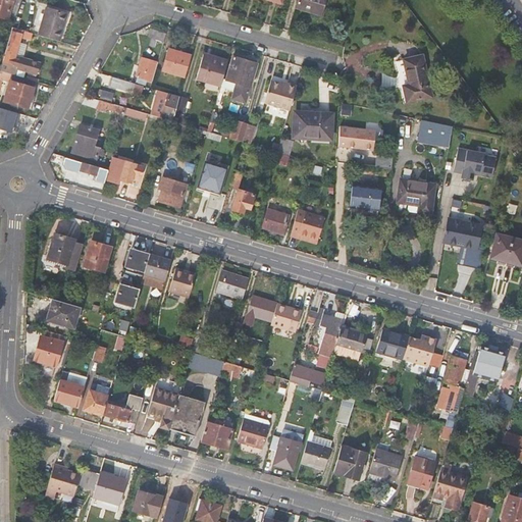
[(0,0),(0,15),(15,20),(20,0),(0,0)]
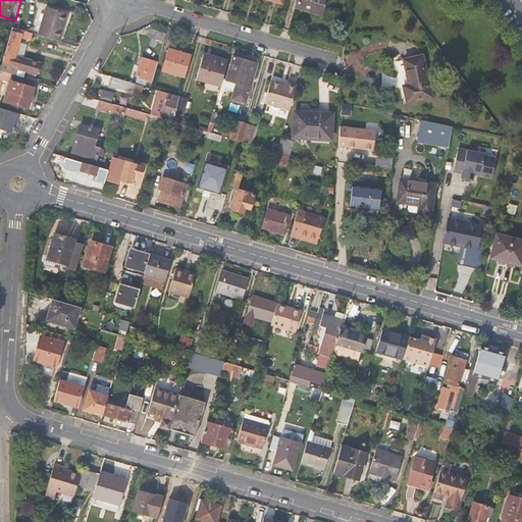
[(298,0),(297,8),(320,14),(323,0),(298,0)]
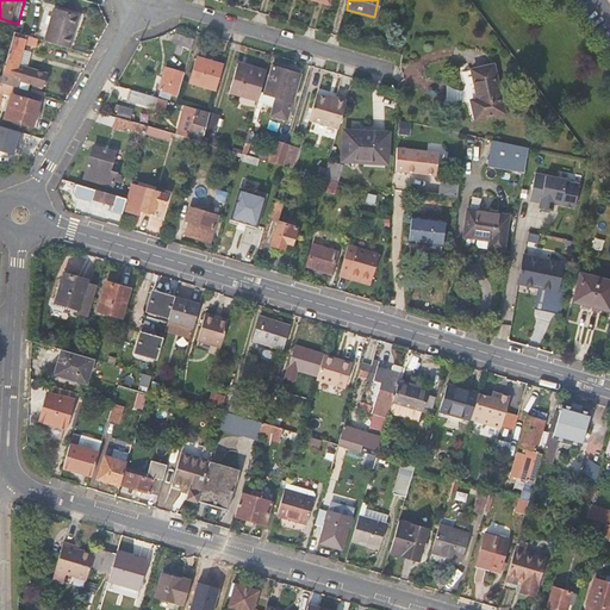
[(55,8),(44,42),(54,44),(69,49),(79,16),(55,8)]
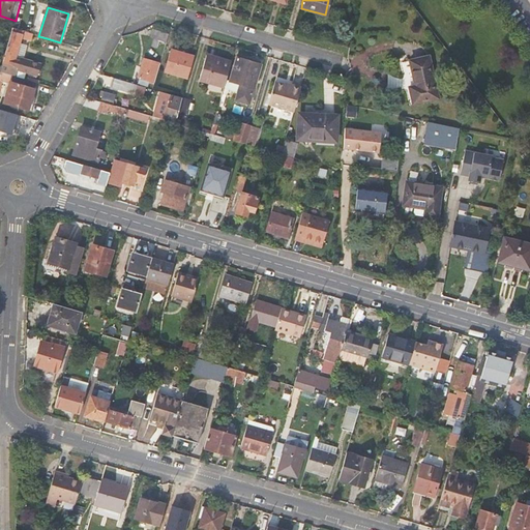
[(21,36),(32,39),(34,34),(12,28),(2,66),(0,71),(12,76),(16,77),(18,70),(37,76),(40,64),(20,58),(20,61),(15,59),(21,36)]
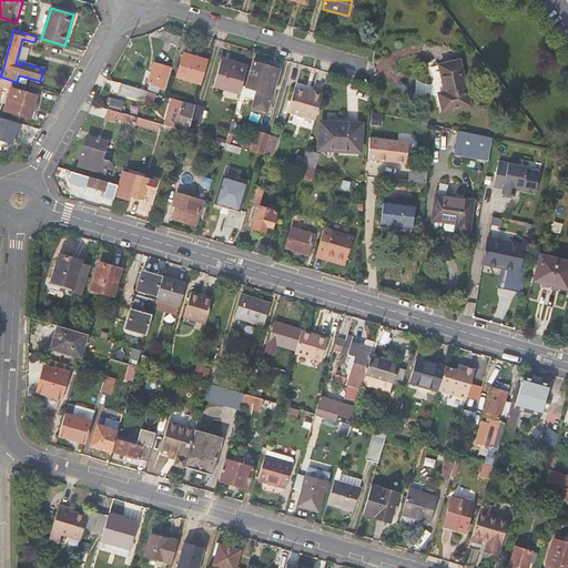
[(180,37),(164,32),(161,40),(178,46),(180,37)]
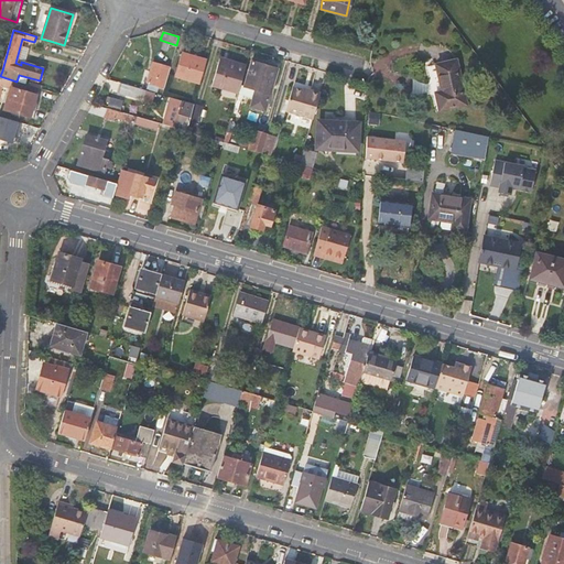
[(174,76),(199,83),(207,60),(182,52),(174,76)]
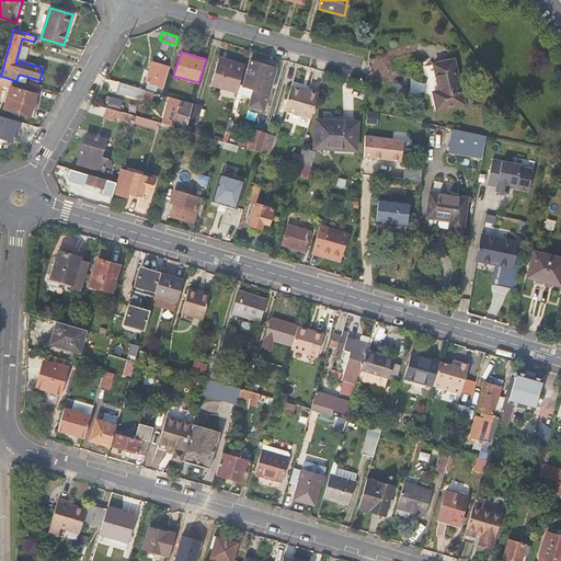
[(210,84),(237,92),(244,65),(236,61),(235,65),(218,59),(210,84)]
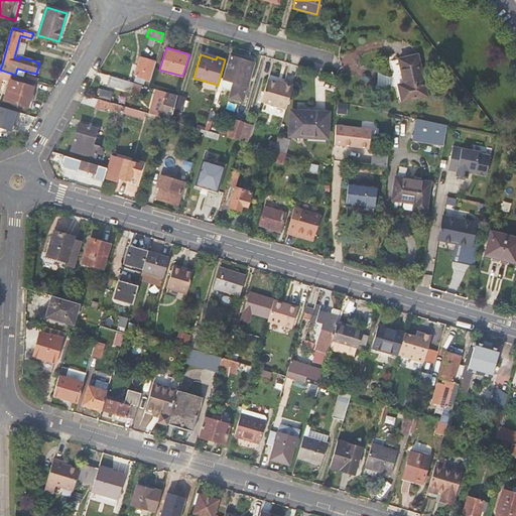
[(398,85),(402,101),(426,96),(417,54),(399,58),(404,83),(398,85)]
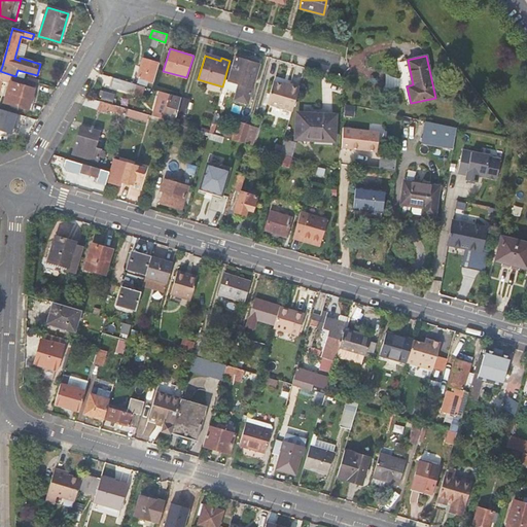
[(148,80),(153,81),(160,63),(143,58),(140,67),(139,71),(137,77),(138,77),(137,82),(147,85),(148,80)]
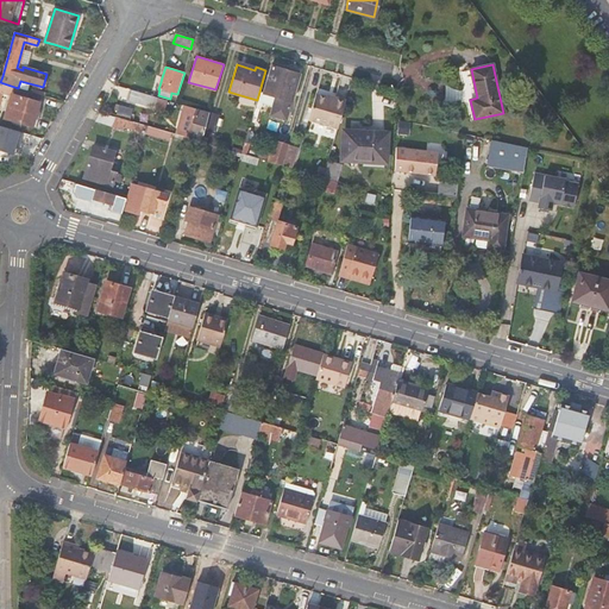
[(272,67),(264,94),(275,98),(270,115),(286,120),(299,75),(272,67)]
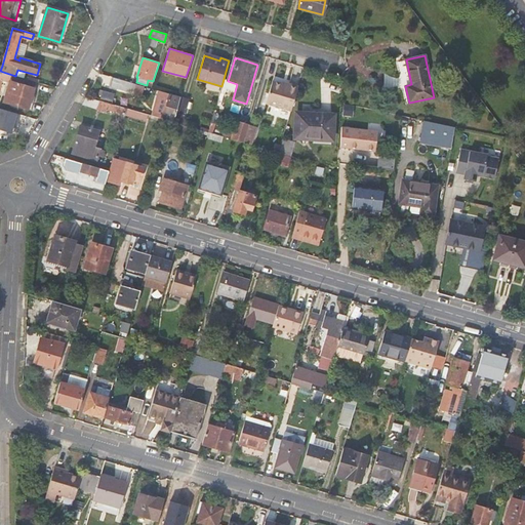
[(28,108),(36,81),(15,76),(12,75),(4,102),(28,108)]
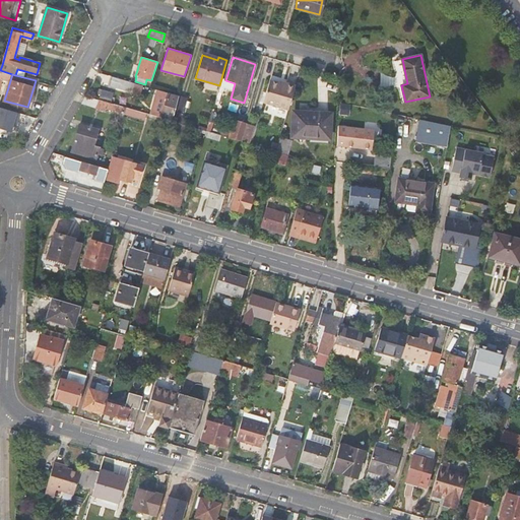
[(133,89),(134,83),(113,76),(110,84),(125,88),(125,87),(133,89)]
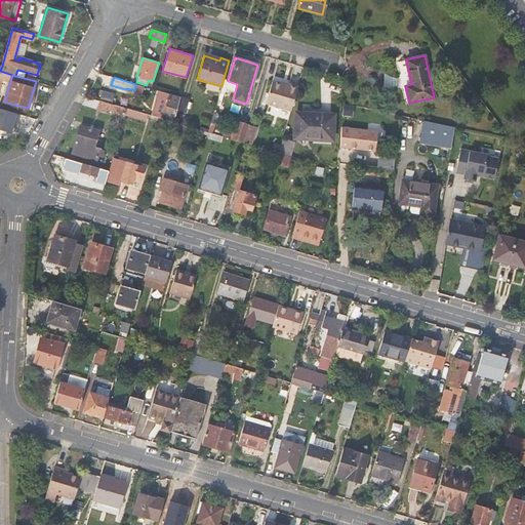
[(282,83),(273,80),(266,104),(290,112),(298,86),(283,81),(282,83)]
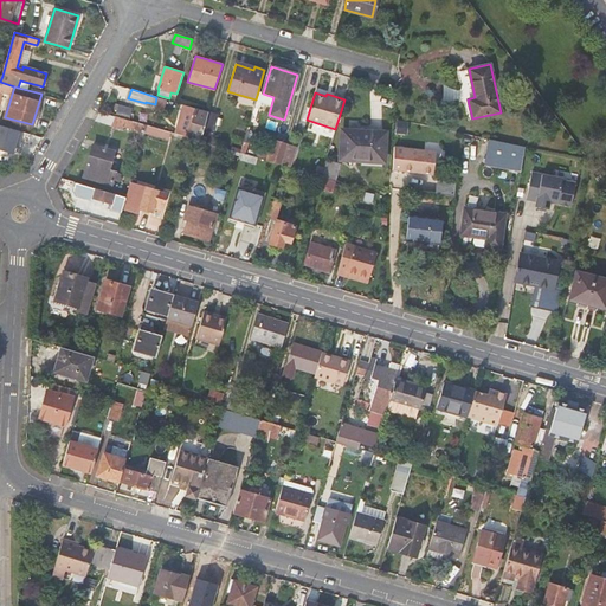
[(121,104),(118,111),(131,115),(133,108),(121,104)]
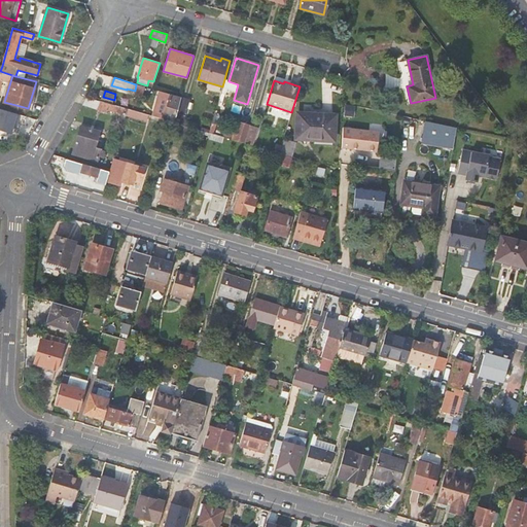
[(152,115),(174,121),(181,97),(160,91),(152,115)]
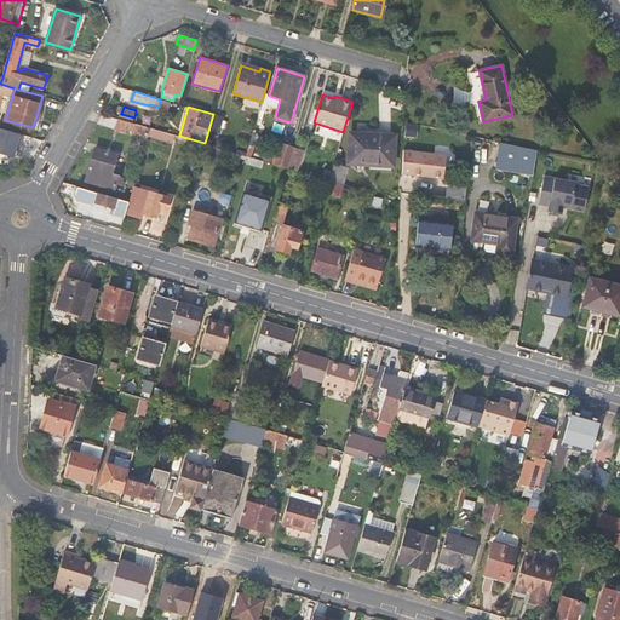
[(144,133),(147,127),(102,114),(96,124),(124,132),(125,128),(144,135),(144,133)]
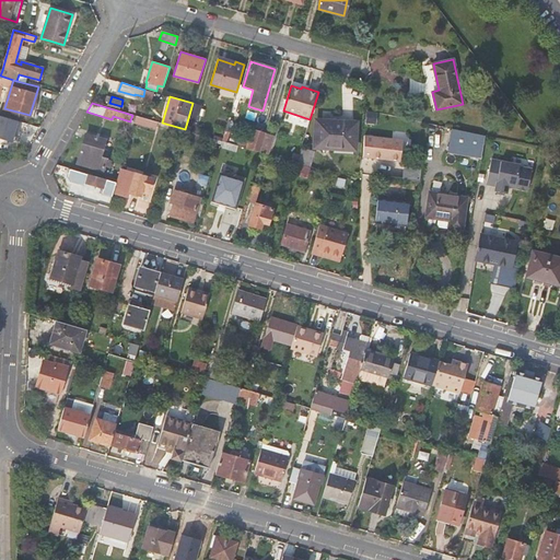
[(201,106),(193,103),(185,129),(194,132),(201,106)]
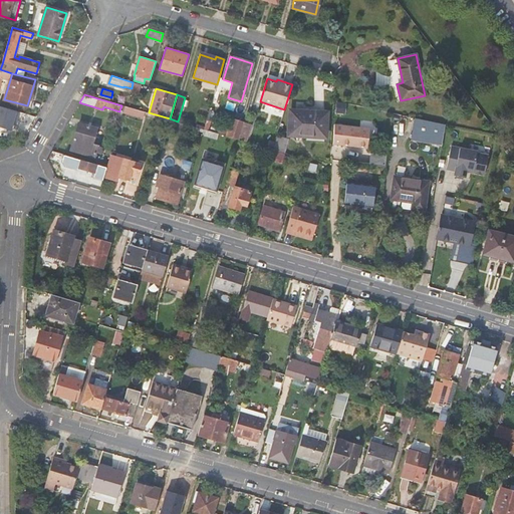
[(17,122),(20,112),(0,105),(0,126),(11,131),(13,125),(14,121),(17,122)]
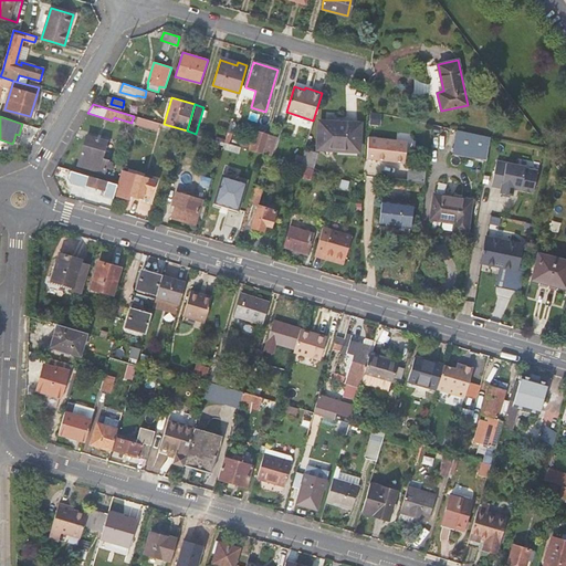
[(136,123),(185,137),(187,130),(164,124),(137,117),(136,123)]
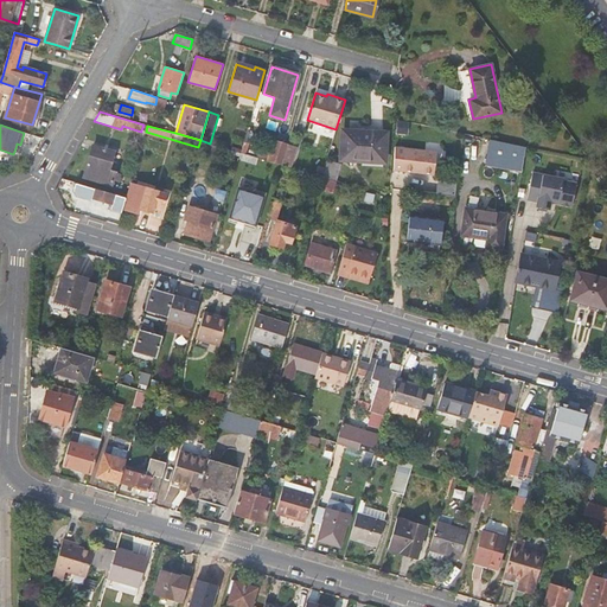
[(342,129),(340,160),(384,163),(385,132),(342,129)]
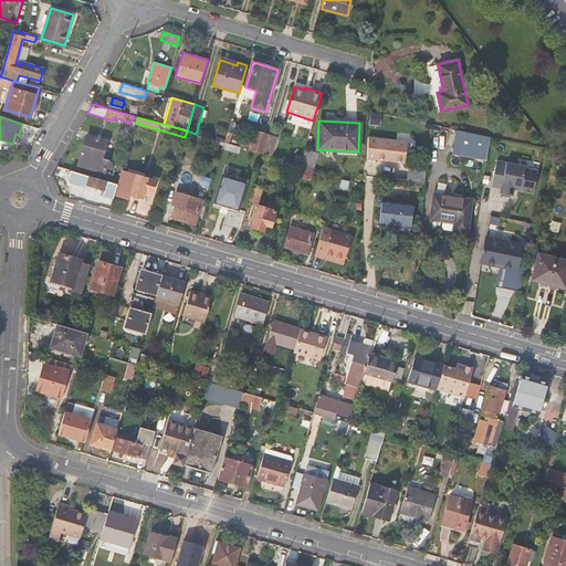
[(490,136),(458,129),(453,154),(486,158),(490,136)]
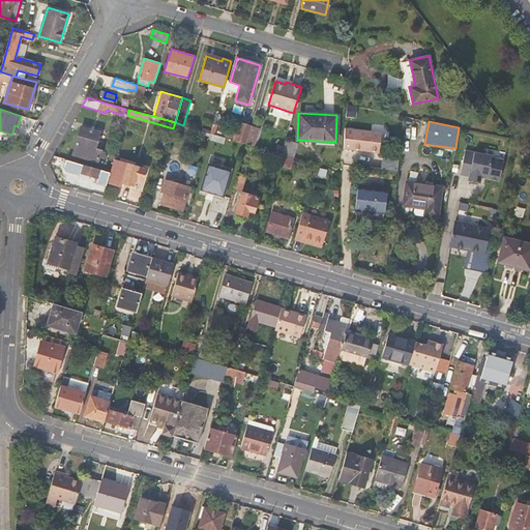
[(181,131),(183,125),(175,122),(173,128),(181,131)]
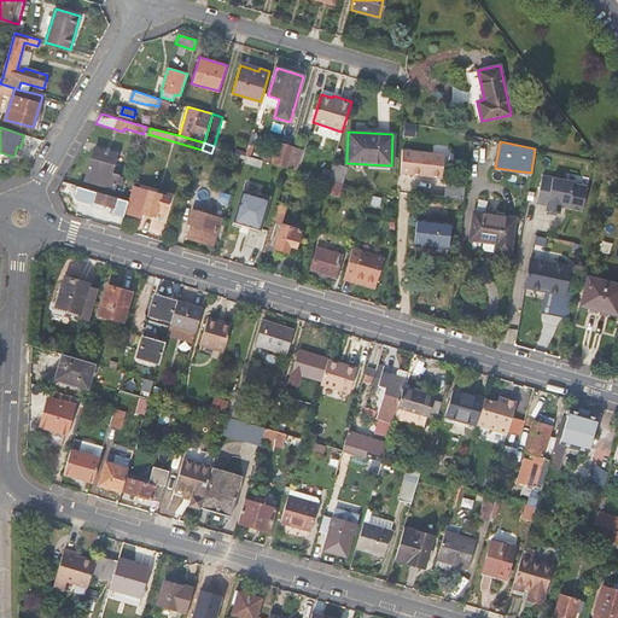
[(279,145),(273,163),(286,168),(292,147),(279,144),(279,145)]
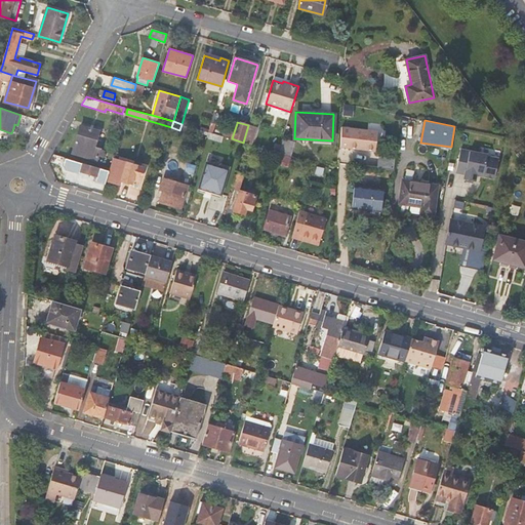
[(256,128),(248,125),(243,143),(252,145),(256,128)]
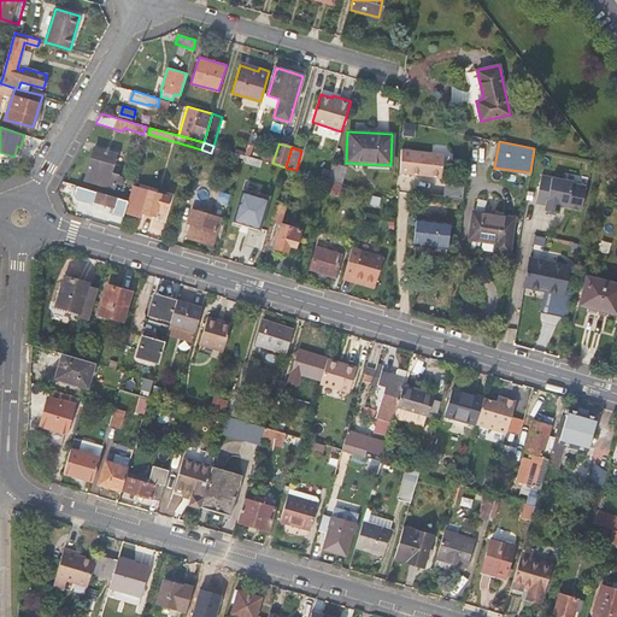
[(94,148),(84,180),(113,188),(117,176),(110,174),(116,154),(94,148)]
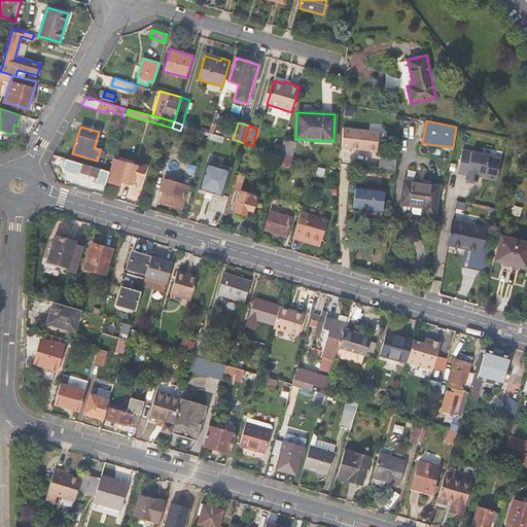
[(379,132),(343,128),(342,148),(377,151),(379,132)]
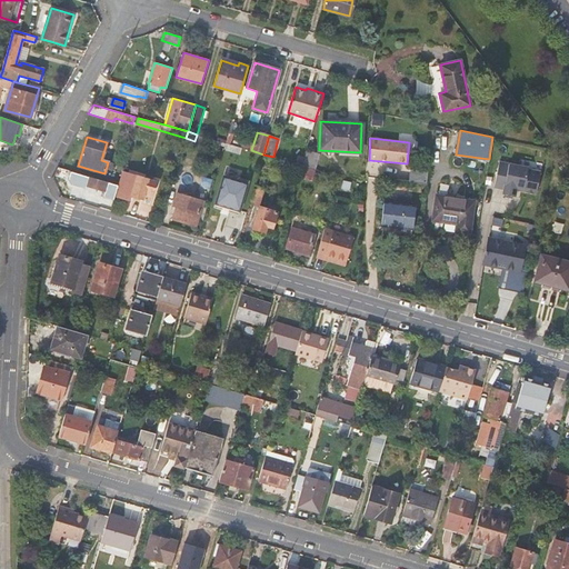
[(240,153),(241,148),(226,143),(223,149),(240,153)]
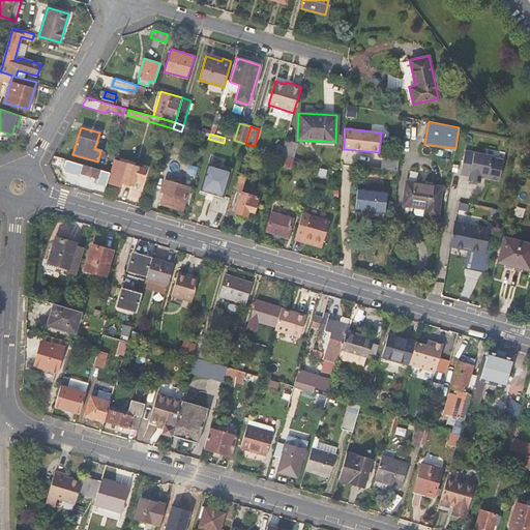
[(297,143),(286,140),(282,153),(282,154),(293,157),(297,143)]
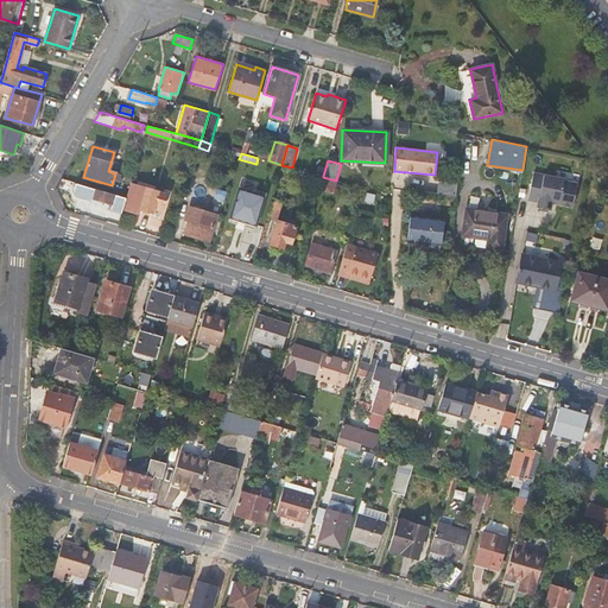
[(599,175),(594,169),(589,172),(595,178),(599,175)]
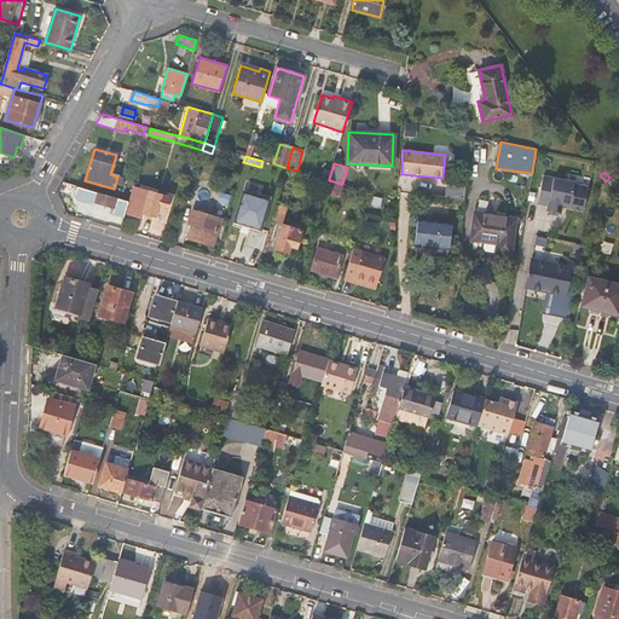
[(576,181),(544,175),(538,203),(548,204),(547,210),(561,213),(562,206),(584,210),(589,186),(576,184),(576,181)]
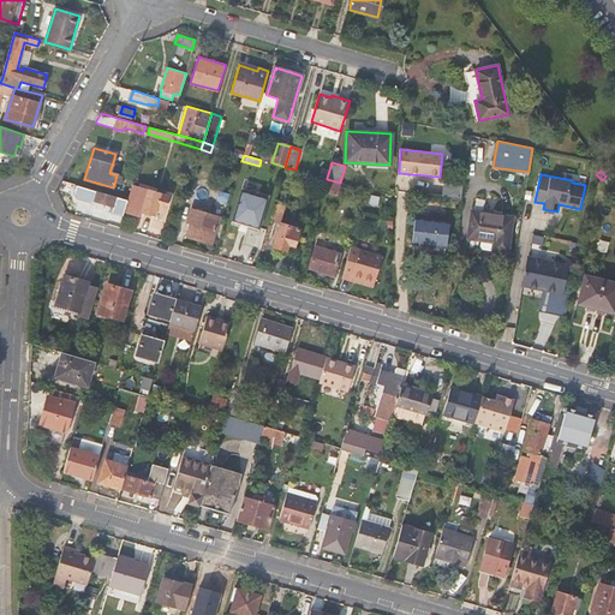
[(340,184),(327,180),(326,187),(338,191),(340,184)]
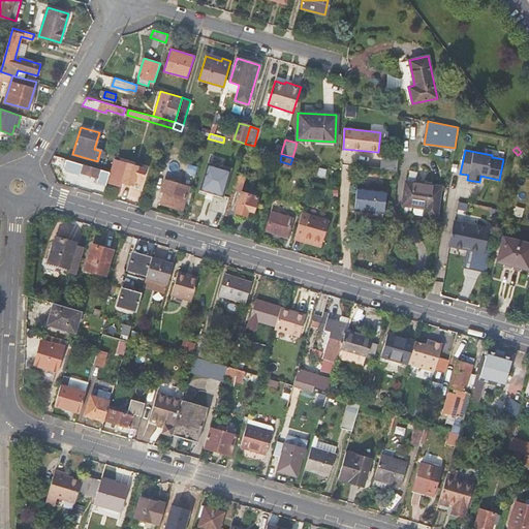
[(398,159),(381,157),(380,169),(397,170),(398,159)]
